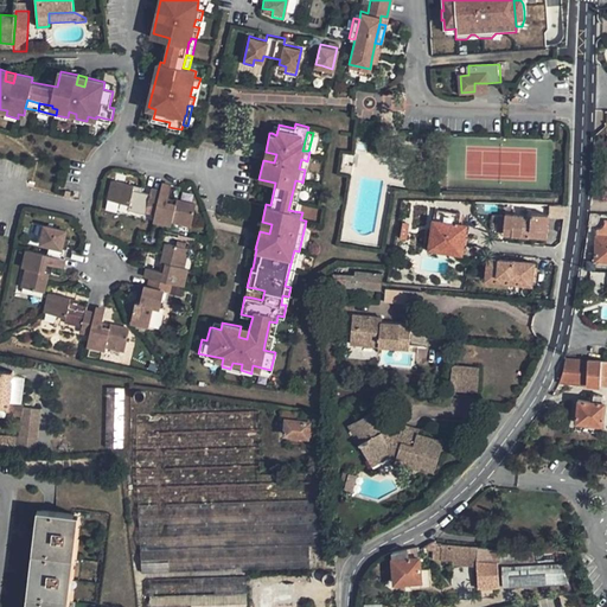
[(345,146),(340,172),(353,173),(355,165),(346,164),(350,146),(345,146)]
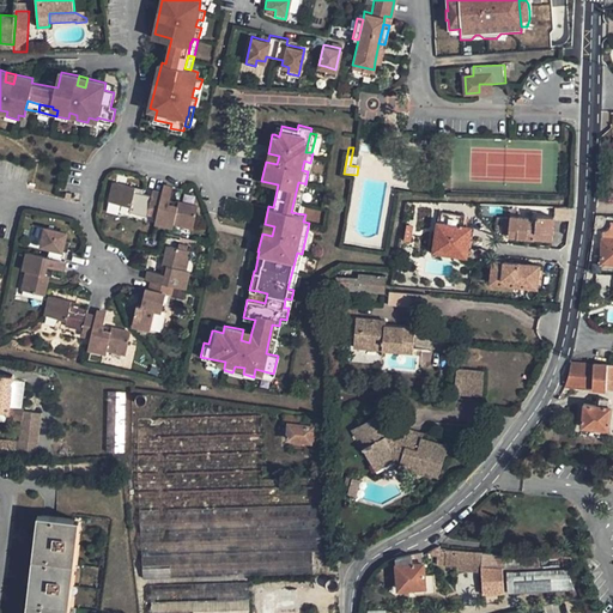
[(279,156),(268,153),(266,162),(277,164),(279,156)]
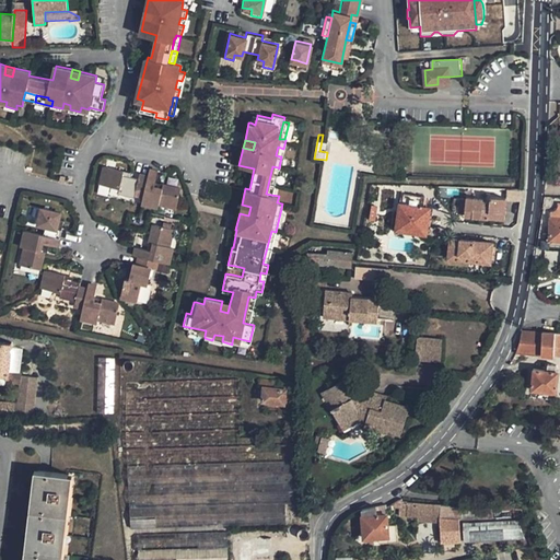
[(105,166),(101,185),(120,189),(119,194),(136,197),(137,194),(144,195),(143,203),(160,207),(160,203),(168,206),(177,208),(182,187),(164,184),(163,188),(155,186),(156,183),(160,170),(151,168),(149,176),(140,174),(139,178),(132,177),(124,175),(125,171),(105,166)]
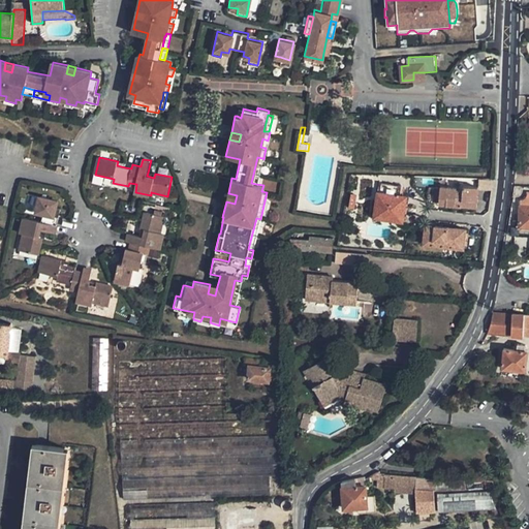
[(251,183),(256,184),(262,158),(257,157),(251,183)]
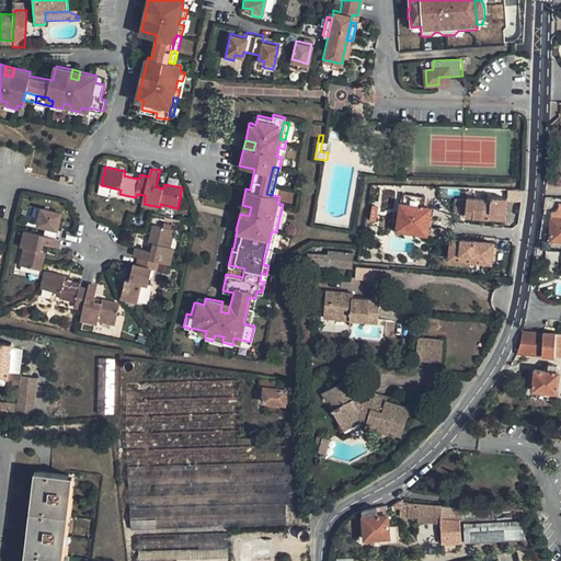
[(398,229),(427,233),(431,207),(425,206),(426,196),(405,194),(404,203),(401,203),(398,229)]
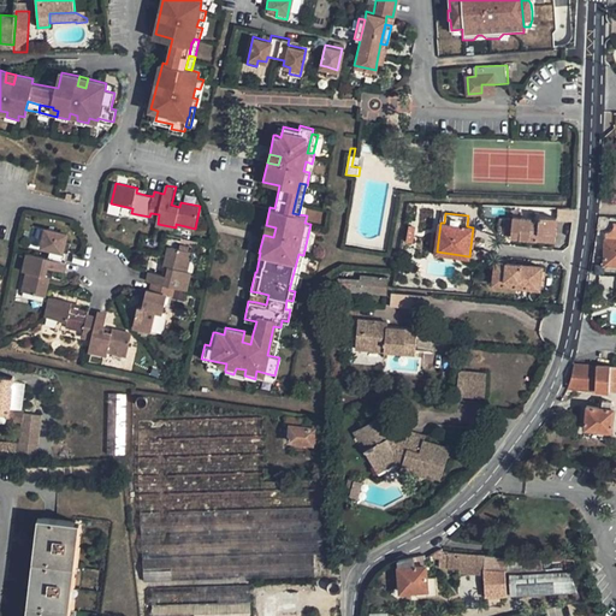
[(510,240),(537,242),(538,235),(555,237),(556,219),(539,218),(539,225),(531,225),(531,220),(511,218),(511,220),(504,220),(503,235),(510,236),(510,240)]
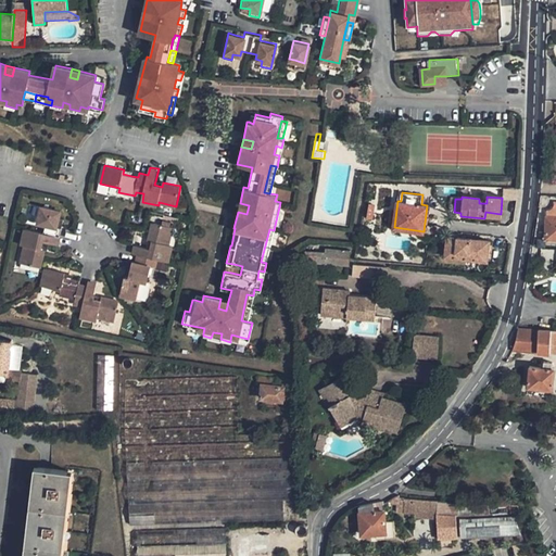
[(249,205),(240,203),(238,212),(247,214),(249,205)]
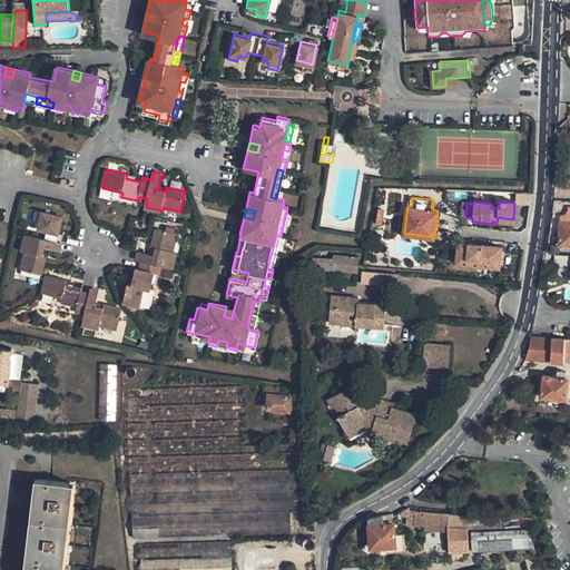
[(569,209),(562,209),(560,246),(569,246),(569,209)]
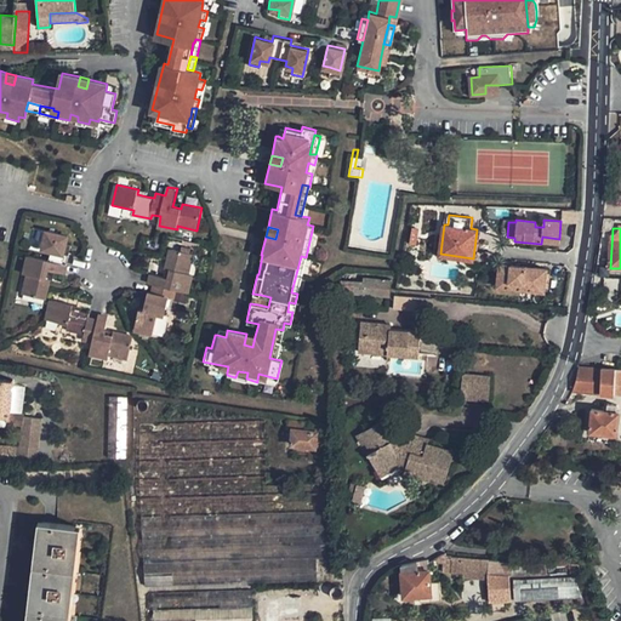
[(26,295),(47,300),(52,279),(50,278),(51,269),(56,271),(67,273),(70,254),(66,254),(68,244),(69,235),(47,231),(46,240),(44,251),(52,252),(50,260),(29,255),(26,274),(29,274),(26,295)]
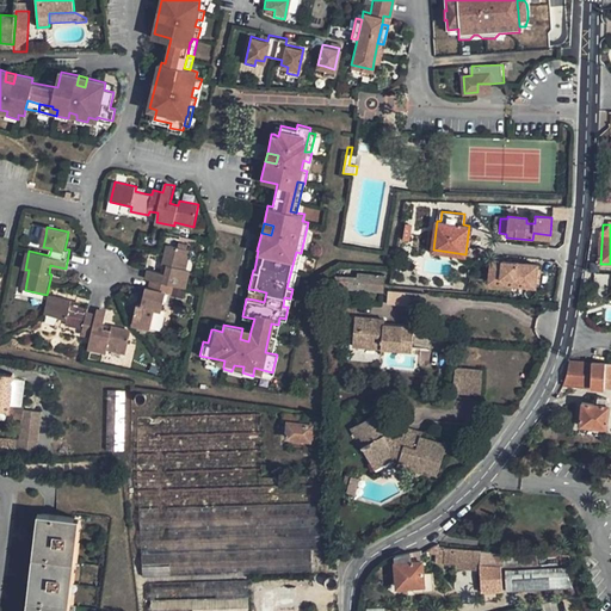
[(139,303),(134,323),(152,328),(156,308),(164,309),(166,301),(167,292),(172,292),(174,284),(186,287),(191,269),(186,269),(191,248),(168,244),(165,263),(170,264),(167,272),(162,271),(150,269),(148,278),(154,279),(153,285),(148,285),(146,295),(143,304),(139,303)]
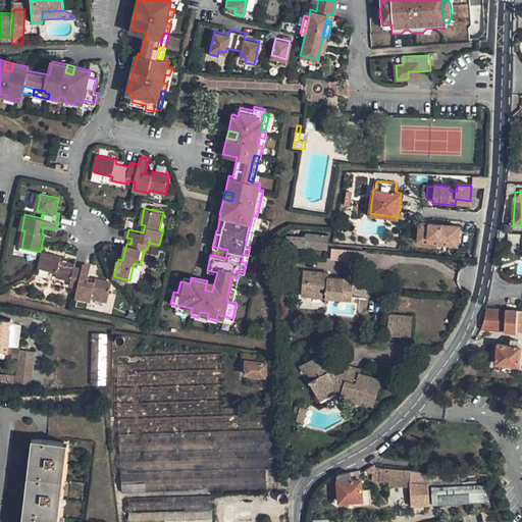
[(245,246),(250,247),(257,216),(253,215),(245,246)]
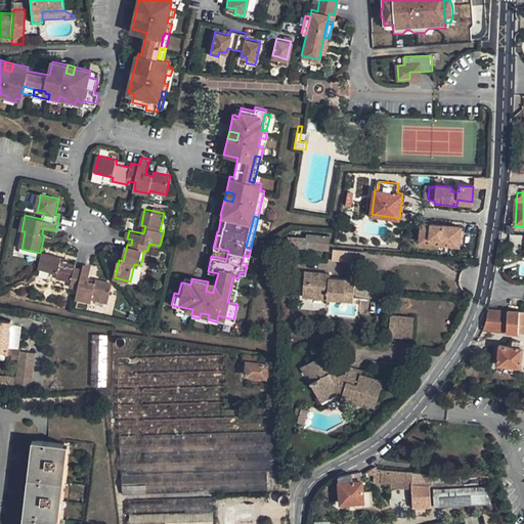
[(420,243),(459,246),(461,226),(421,222),(420,243)]
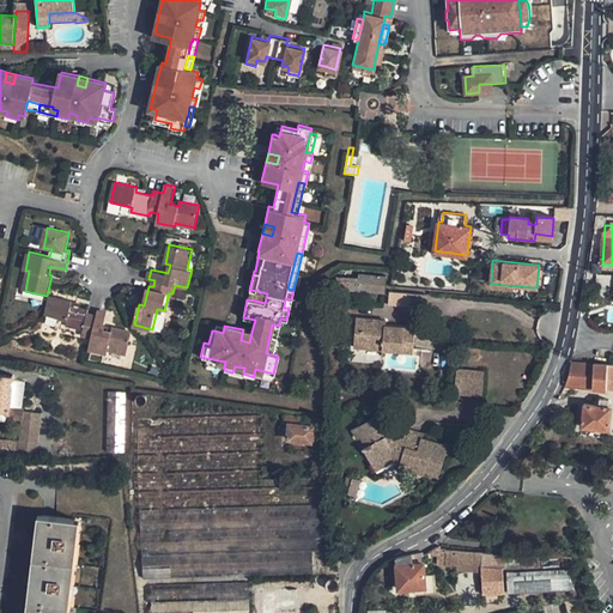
[(346,290),(383,292),(384,277),(360,275),(360,279),(346,278),(346,290)]
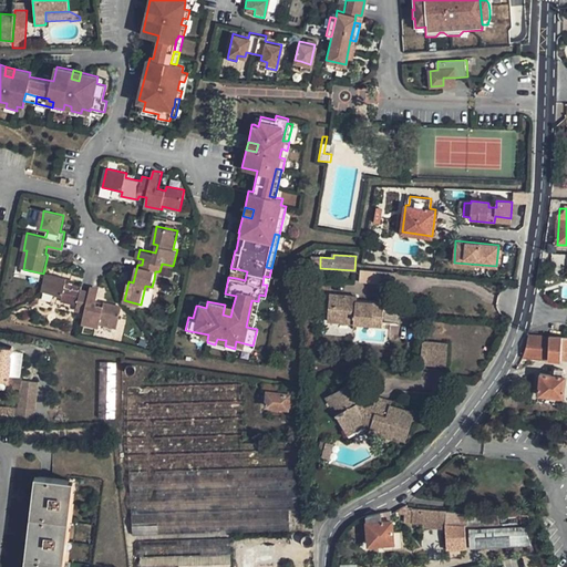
[(309,270),(319,271),(320,268),(320,257),(310,256),(309,270)]
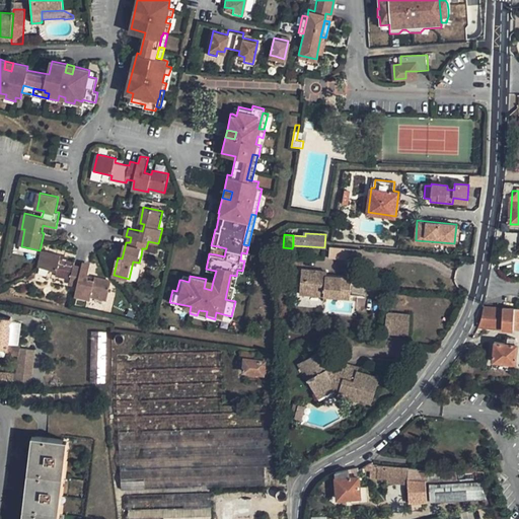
[(226,248),(218,246),(216,254),(224,256),(226,248)]
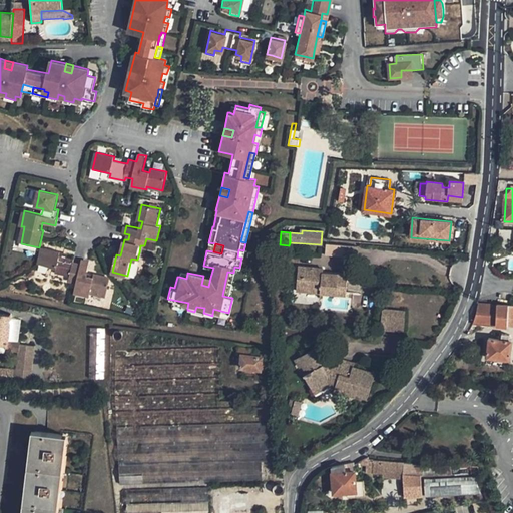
[(343,258),(343,245),(332,244),(332,257),(343,258)]
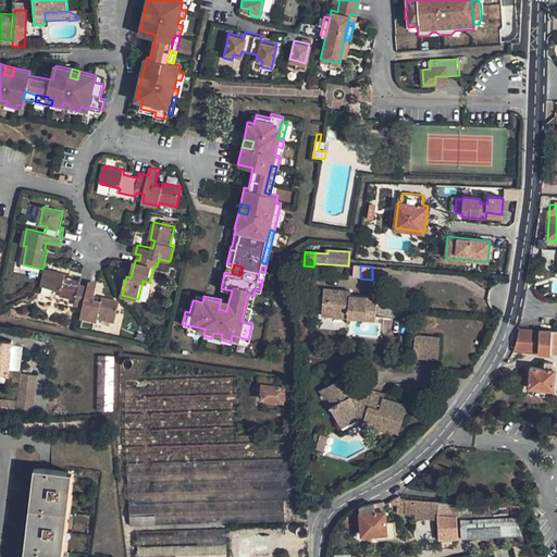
[(372,267),(372,280),(371,282),(385,283),(387,268),(372,267)]
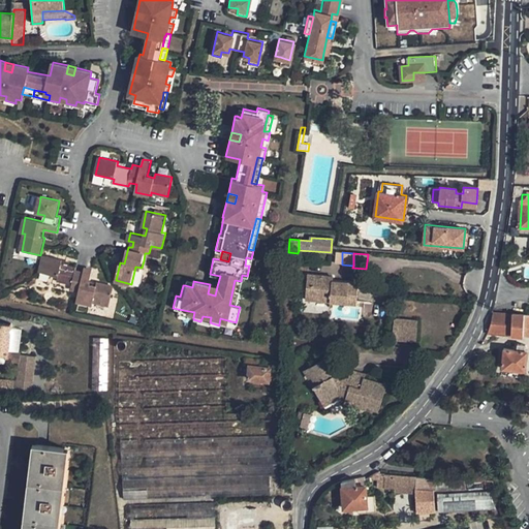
[(44,255),(41,273),(60,277),(59,281),(73,285),(72,289),(80,290),(78,301),(93,305),(94,302),(111,306),(116,286),(99,282),(98,286),(90,285),(91,281),(94,270),(86,268),(85,272),(78,271),(78,267),(71,266),(63,263),(64,259),(56,257),(44,255)]
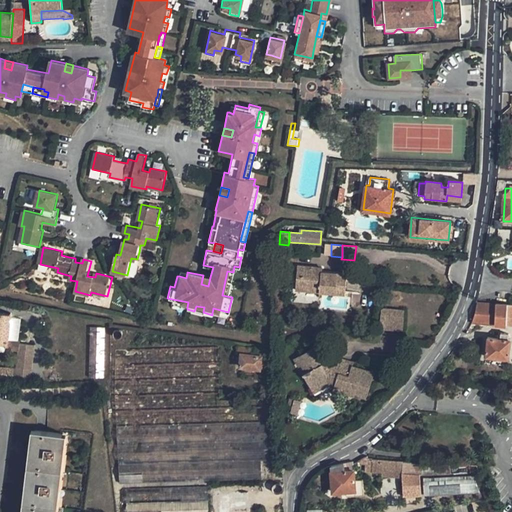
[(302,277),(301,289),(344,293),(346,275),(322,272),(316,272),(317,266),(297,264),(296,276),(302,277)]
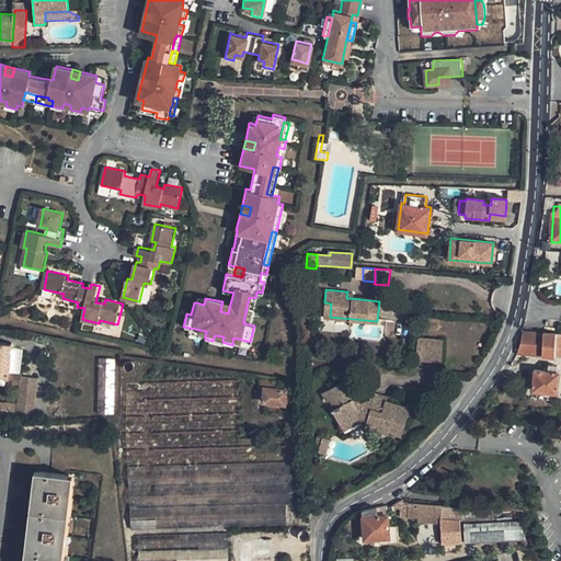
[(249,324),(255,298),(249,297),(243,323),(249,324)]
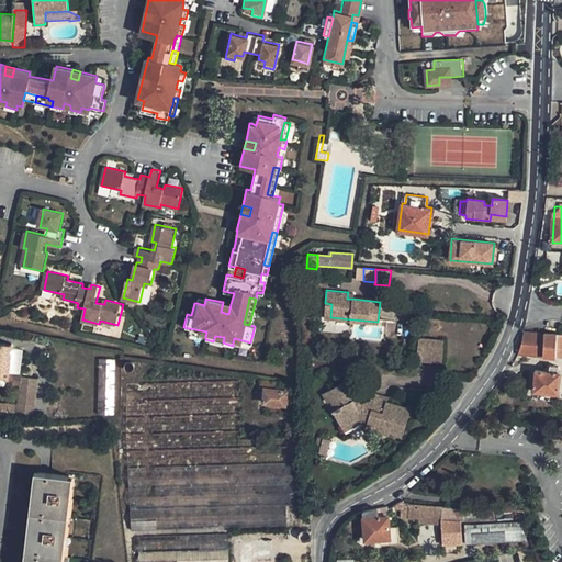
[(231,304),(223,302),(221,312),(228,314),(231,304)]
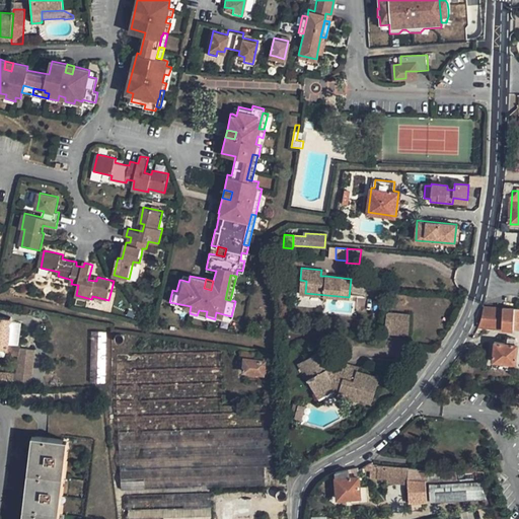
[(191,306),(174,303),(173,308),(190,311),(191,306)]
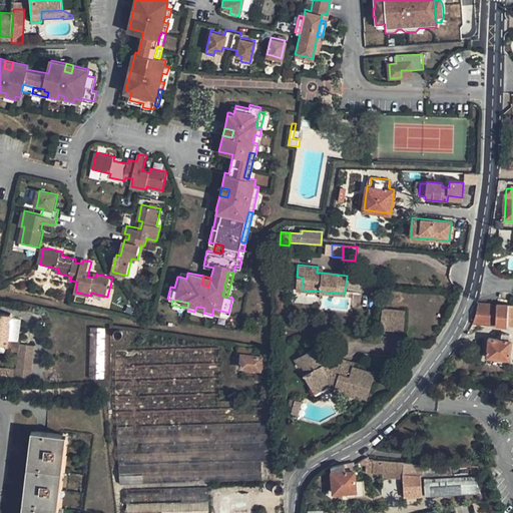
[(474,326),(497,327),(507,328),(512,328),(512,307),(508,307),(498,307),(480,307),(480,310),(477,319),(474,326)]
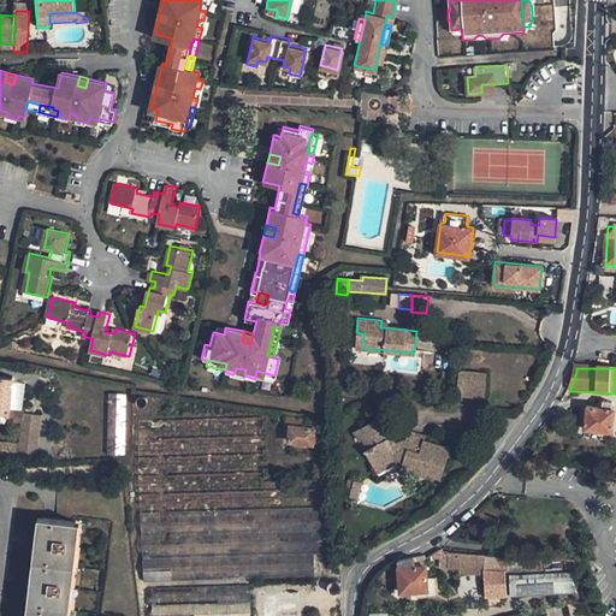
[(256,371),(255,377),(273,381),(274,375),(256,371)]
